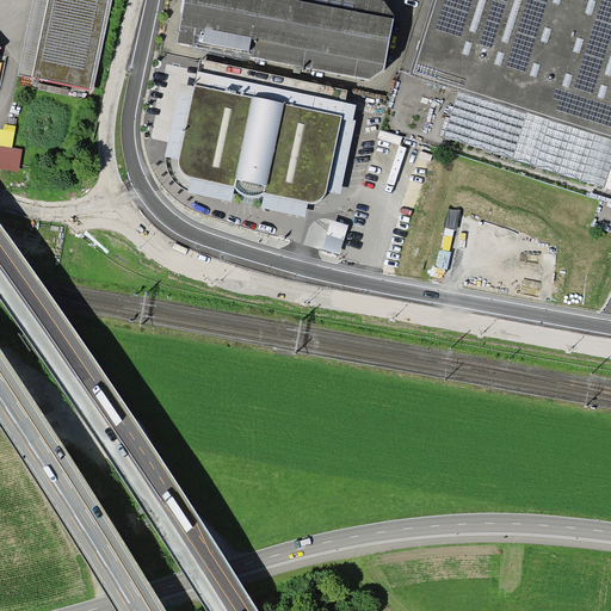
[(107,0),(90,90),(93,91),(112,0),(34,0),(18,75),(32,78),(48,0),(107,0)]
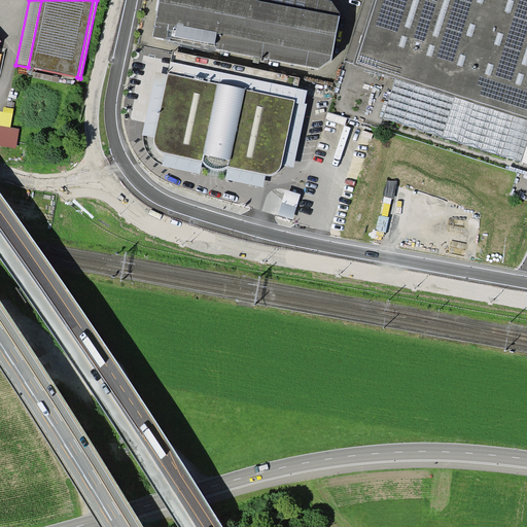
[(93,0),(41,0),(28,67),(77,77),(93,0)]
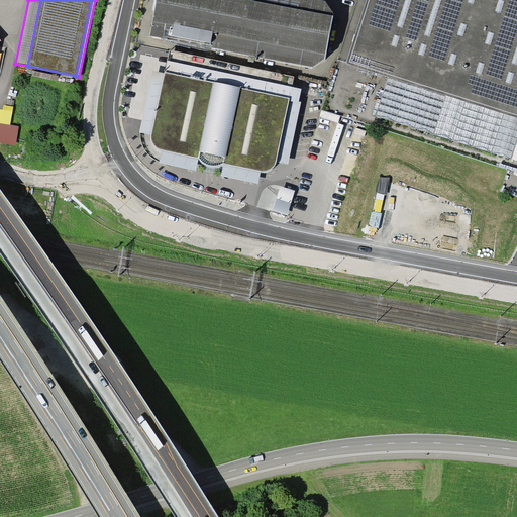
[(323,0),(322,0),(154,0),(148,35),(312,69),(324,60),(332,13),(323,0)]
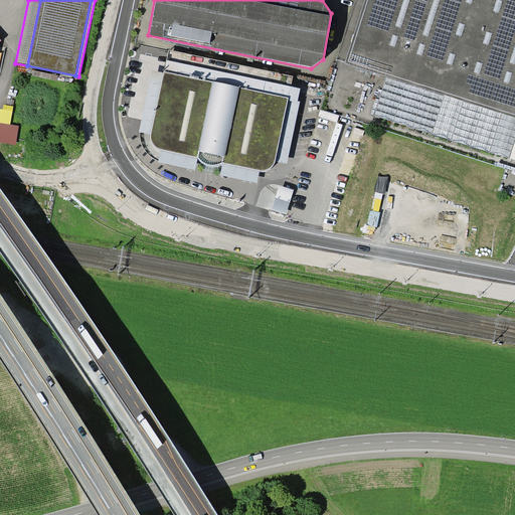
[(514,0),(364,0),(345,63),(514,117),(514,0)]
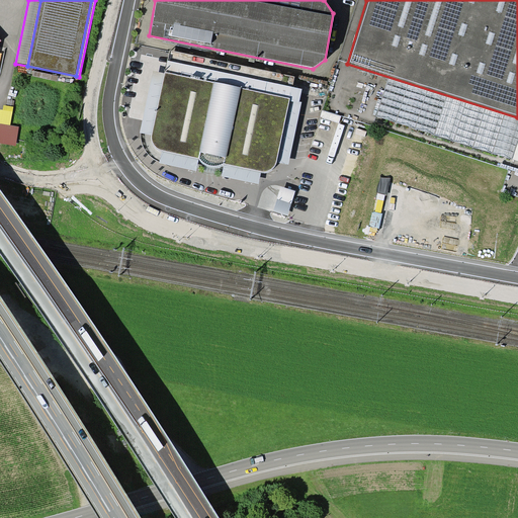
[(301,88),(168,60),(165,72),(290,98),(277,162),(288,164),(301,102),(299,101),(301,88)]
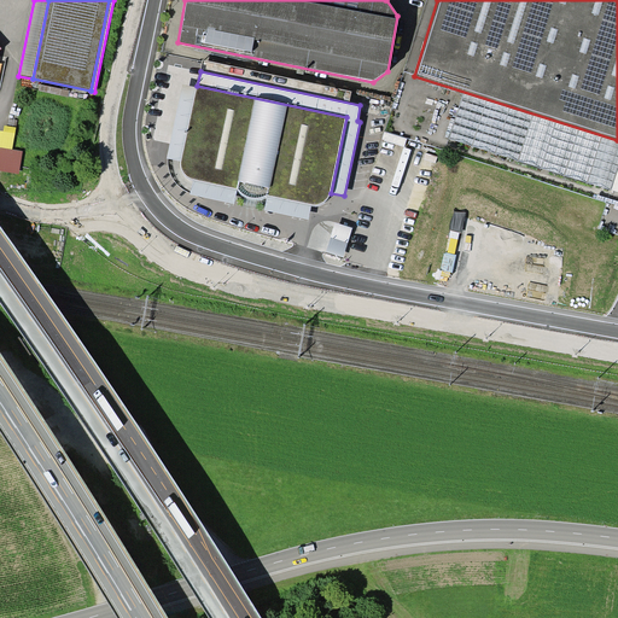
[(180,162),(197,88),(182,85),(167,158),(168,158),(180,162)]
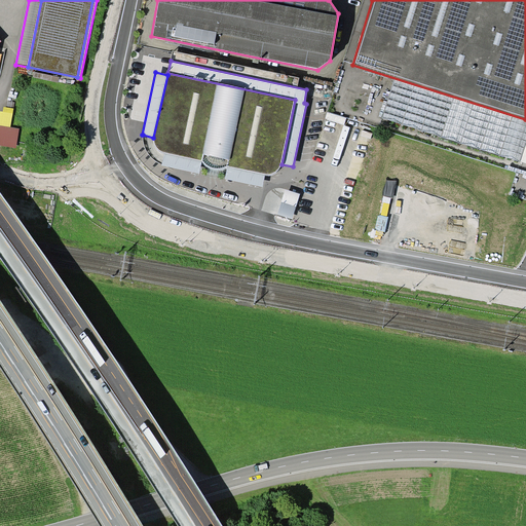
[(277,172),(282,164),(295,100),(167,73),(167,75),(153,138),(154,144),(158,150),(164,153),(201,160),(203,165),(209,168),(214,170),(219,171),(220,171),(227,166),(265,176),(270,175),(277,172)]
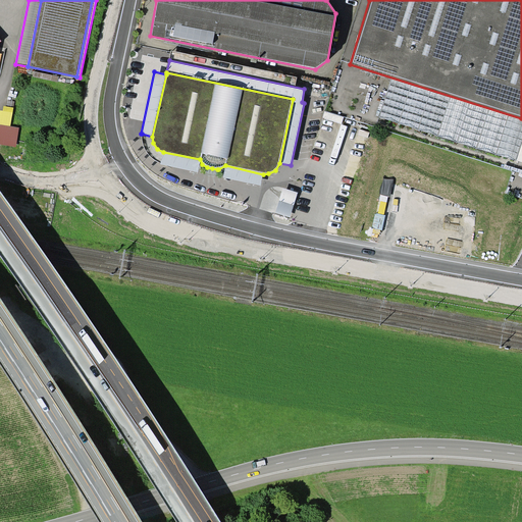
[(0,124),(10,126),(13,107),(4,106),(3,111),(0,110),(0,112),(0,124)]
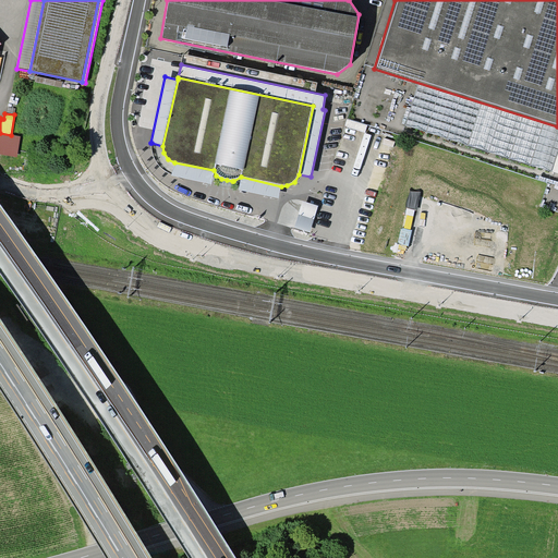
[(0,133),(0,154),(16,157),(20,136),(11,135),(0,133)]
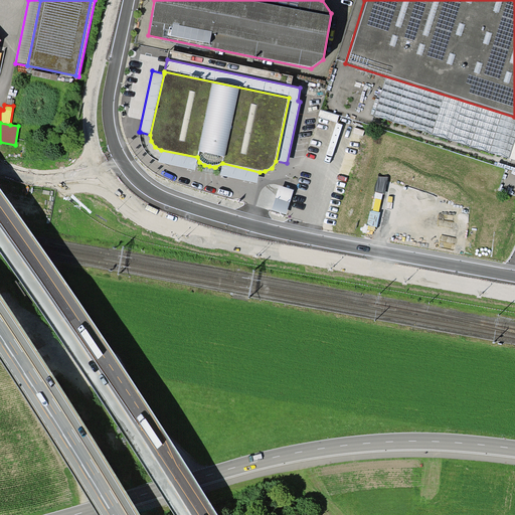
[(156,159),(158,161),(161,150),(155,147),(151,141),(150,135),(140,132),(140,135),(140,137),(141,140),(142,143),(143,147),(144,150),(147,152),(148,154),(151,156),(153,158),(156,159)]
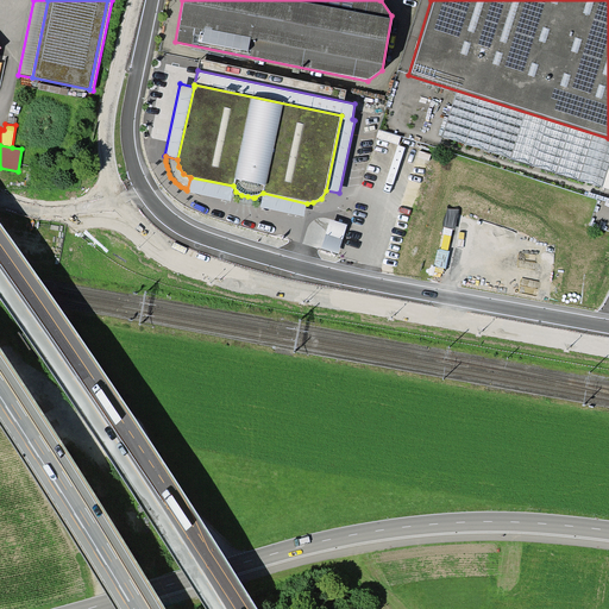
[(233,186),(190,177),(187,190),(231,200),(233,186)]
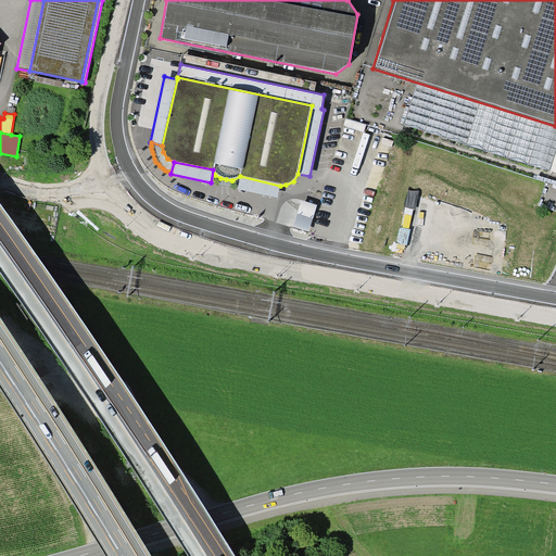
[(280,186),(240,176),(238,188),(278,197),(280,186)]
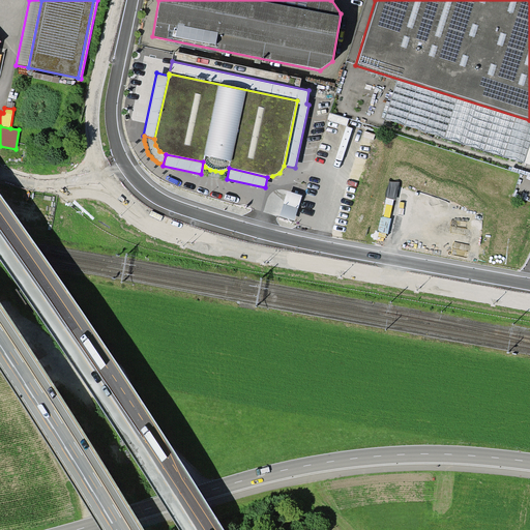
[(302,195),(288,190),(280,215),(294,221),(302,195)]
